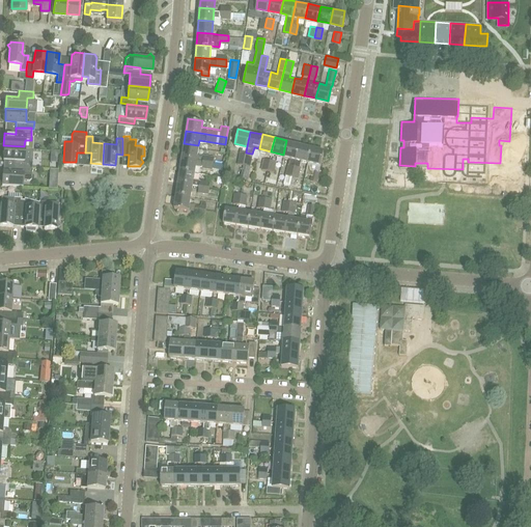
[(283,155),(289,156),(285,172),(291,173),(295,164),(296,157),(299,142),(286,140),(283,155)]
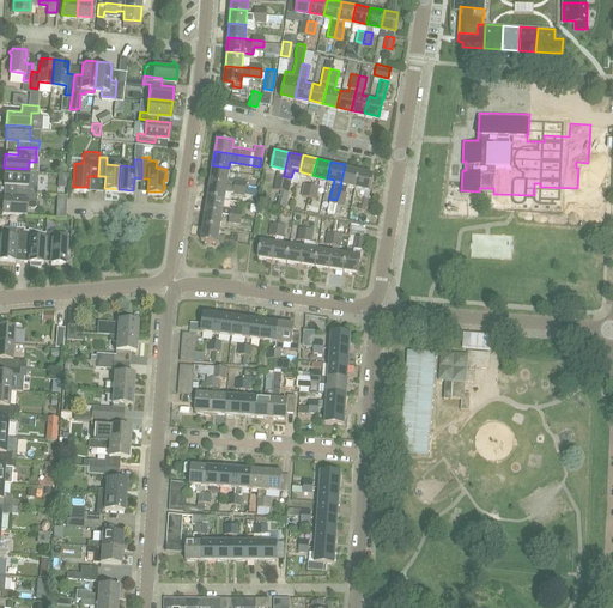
[(581,182),(593,181),(593,163),(581,163),(581,182)]
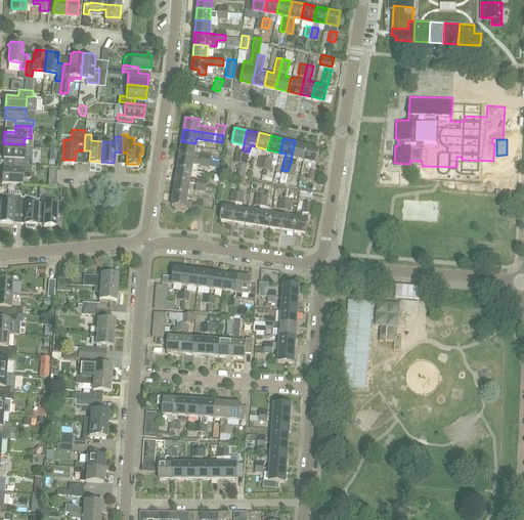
[(294,173),(296,163),(297,157),(304,158),(307,143),(295,140),(292,155),(291,162),(288,171),(294,173)]
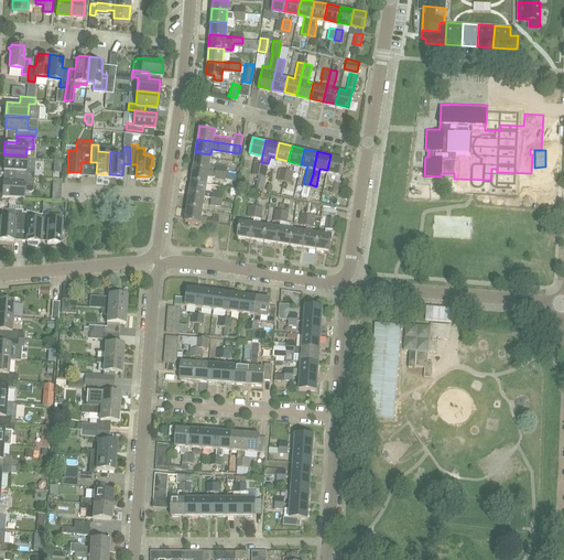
[(195,152),(193,165),(208,168),(226,171),(227,164),(217,162),(209,161),(210,154),(195,152)]
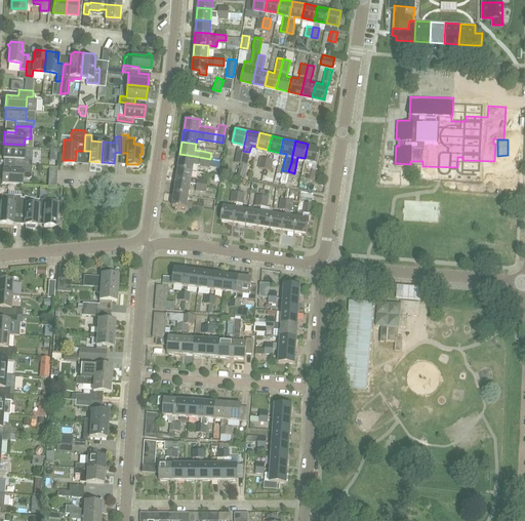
[(13,162),(29,163),(30,157),(24,156),(24,145),(3,144),(3,156),(13,156),(13,162)]
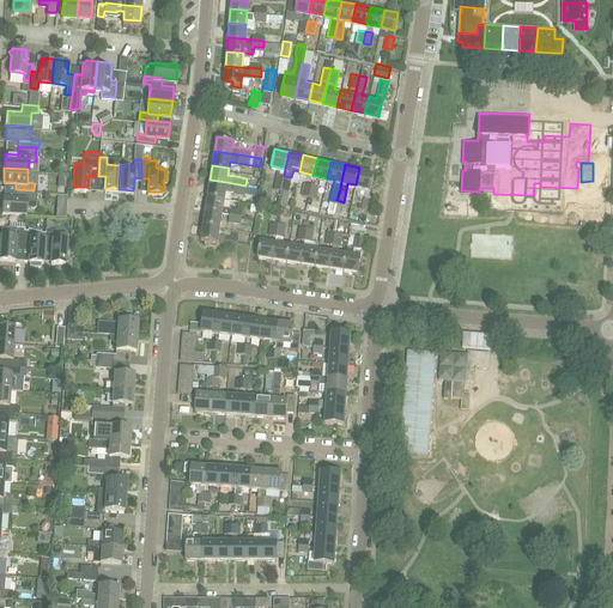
[(374,171),(359,168),(356,184),(370,188),(374,171)]
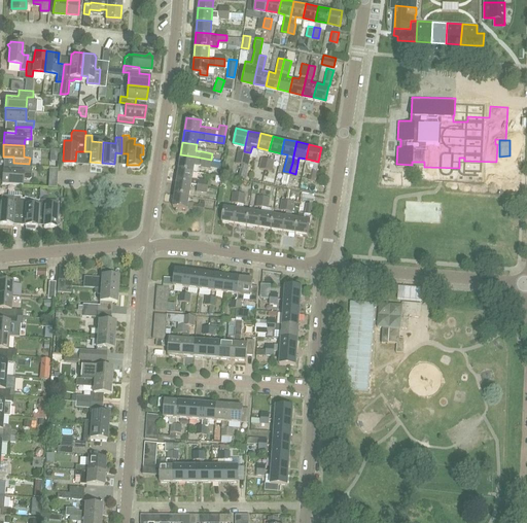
[(238,149),(235,160),(241,162),(244,151),(238,149)]
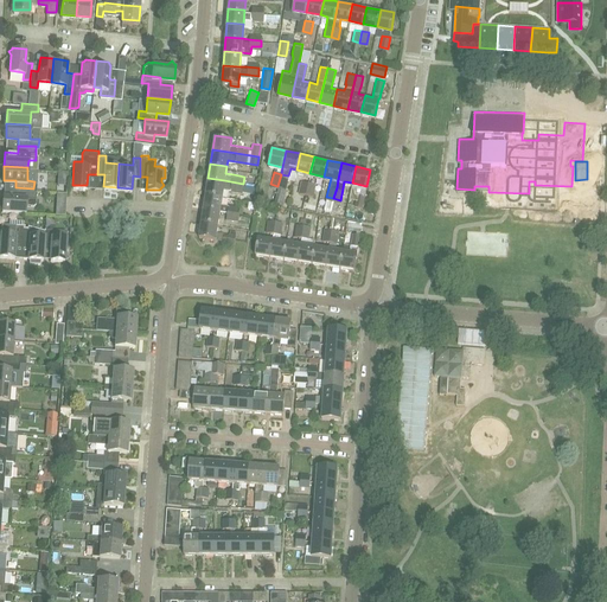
[(224,180),(208,178),(205,192),(222,194),(223,187),(242,191),(243,184),(224,180)]
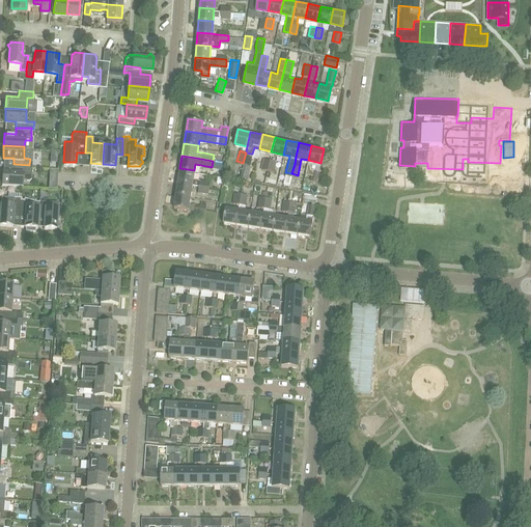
[(261,167),(268,168),(270,158),(263,157),(261,167)]
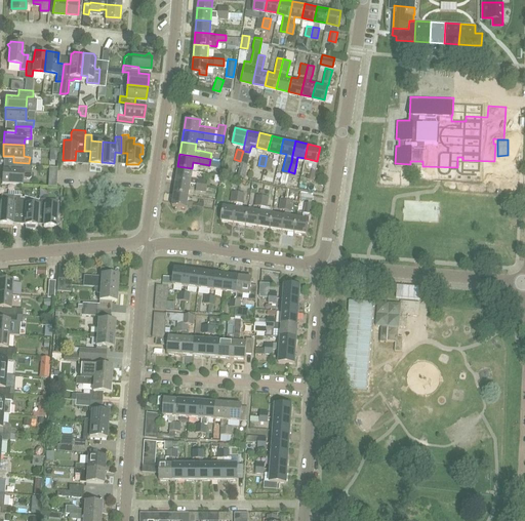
[(271,168),(273,158),(267,156),(265,166),(271,168)]
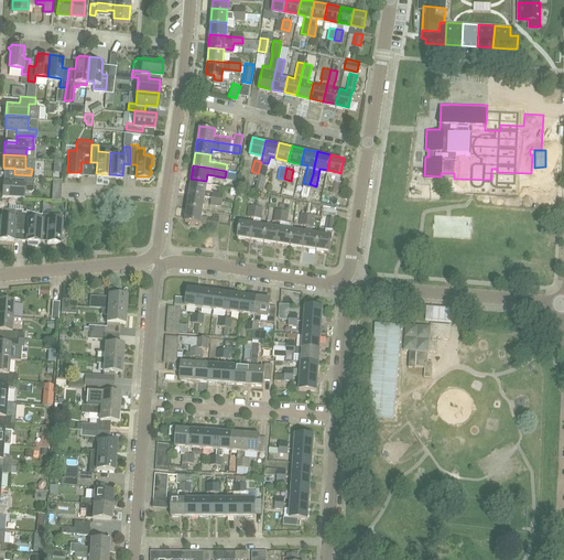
[(33,187),(33,182),(33,175),(31,175),(14,174),(14,181),(2,181),(1,194),(23,195),(24,189),(31,189),(33,187)]
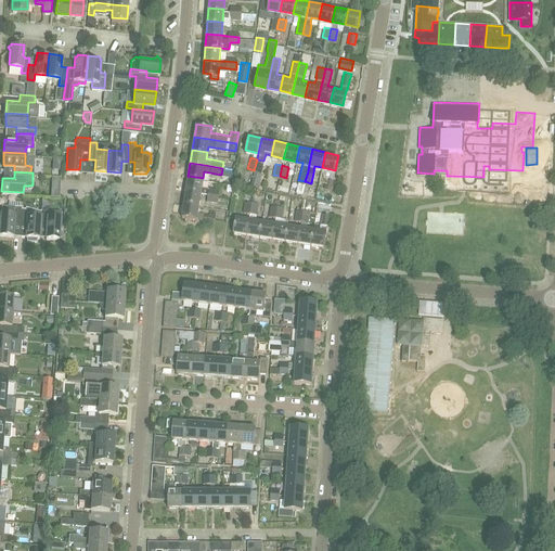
[(203,178),(188,176),(186,189),(201,191),(208,192),(209,186),(202,184),(203,178)]
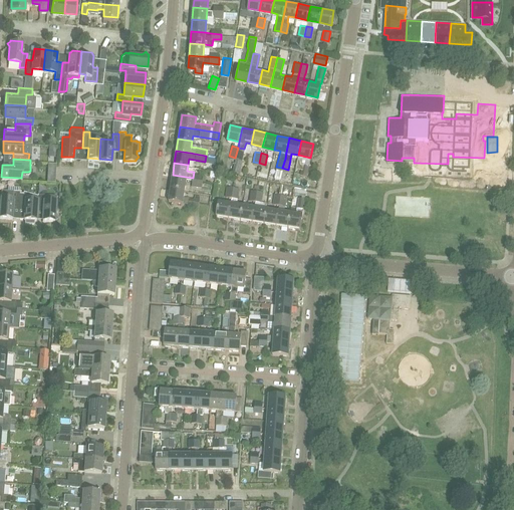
[(306,174),(309,165),(302,163),(300,173),(306,174)]
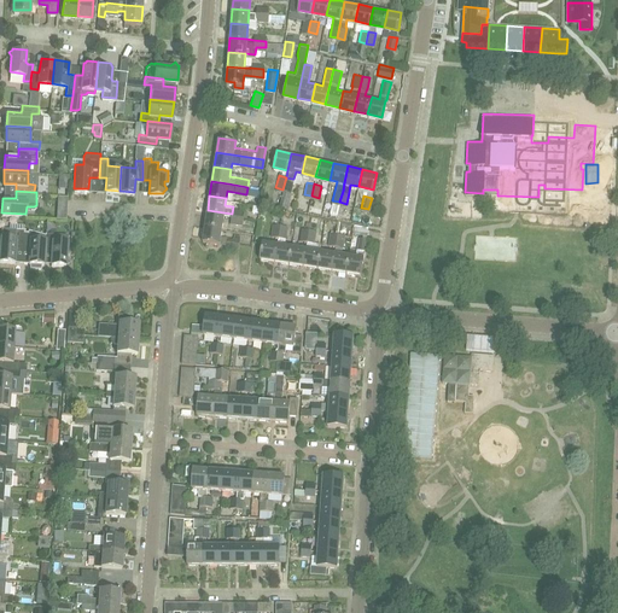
[(232,214),(244,216),(245,208),(233,205),(233,206),(232,214)]
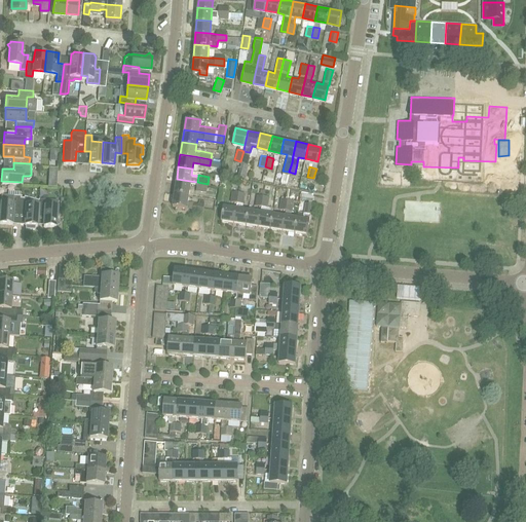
[(177,179),(175,191),(188,193),(190,181),(177,179)]
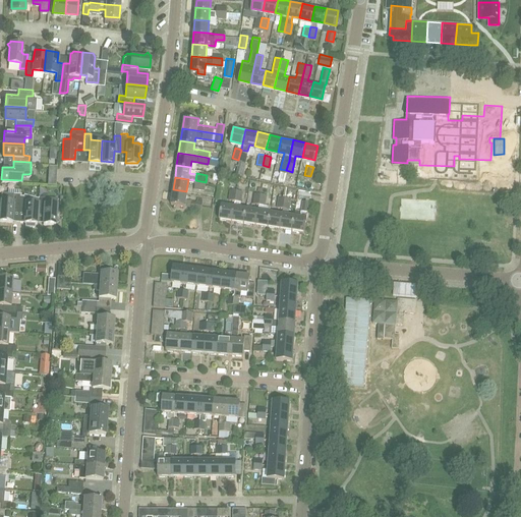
[(235,188),(234,197),(241,199),(243,189),(235,188)]
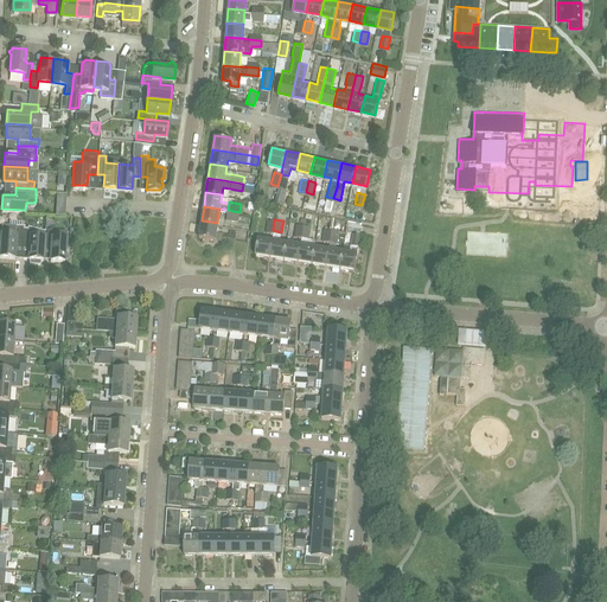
[(230,228),(230,231),(216,229),(217,223),(202,221),(199,234),(223,238),(235,241),(236,229),(230,228)]
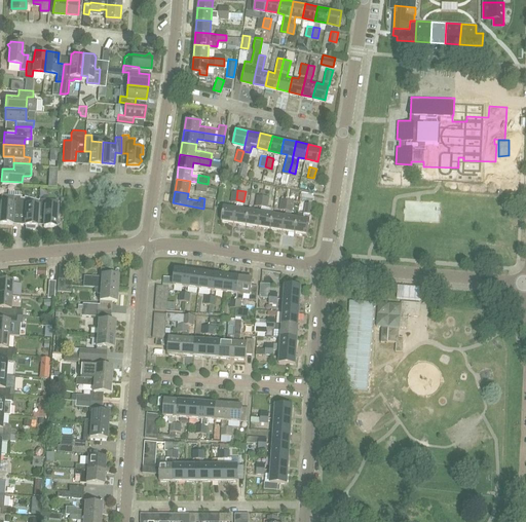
[(12,211),(19,211),(20,195),(21,193),(1,192),(0,210),(0,220),(11,221),(12,211)]
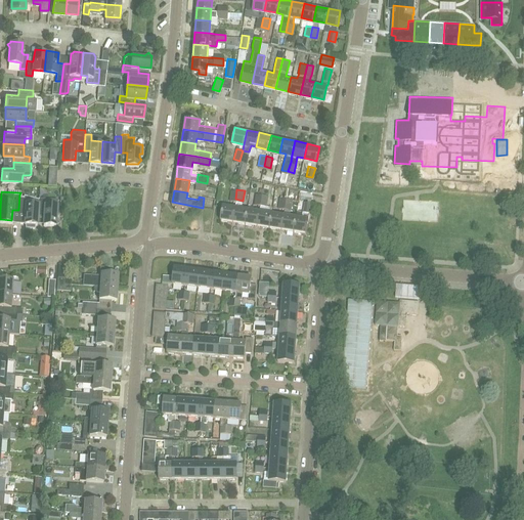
[(261,192),(260,203),(266,204),(268,193),(261,192)]
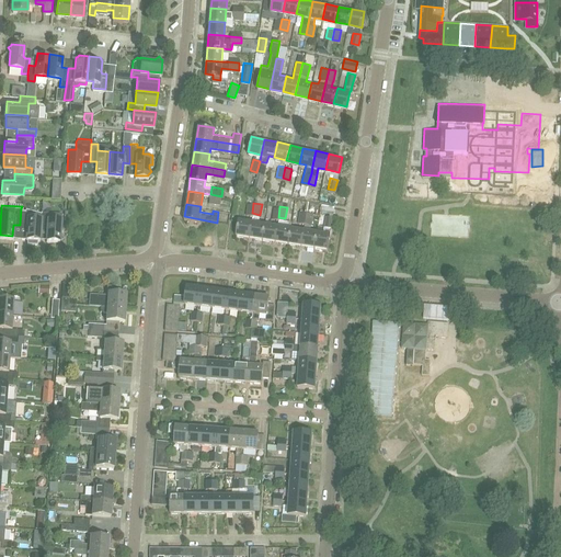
[(26,226),(26,237),(27,237),(27,240),(37,241),(37,238),(39,238),(41,227),(41,216),(27,215),(29,208),(21,208),(20,225),(26,226)]
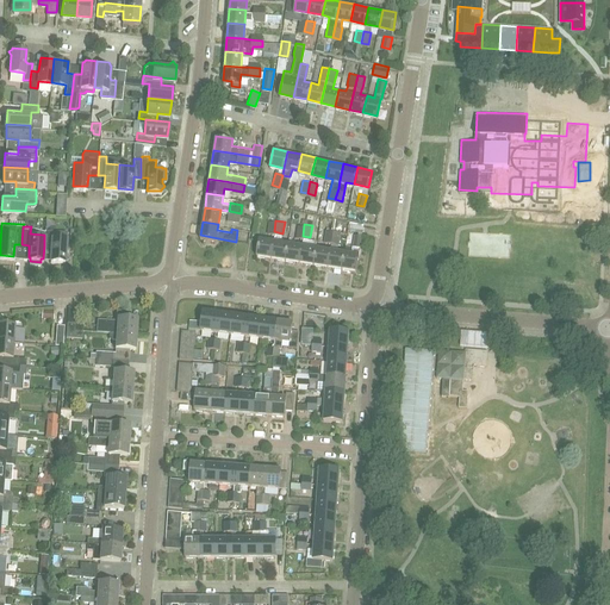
[(64,260),(64,259),(68,255),(66,251),(67,236),(53,236),(53,229),(45,228),(44,235),(44,247),(51,247),(50,259),(64,260)]
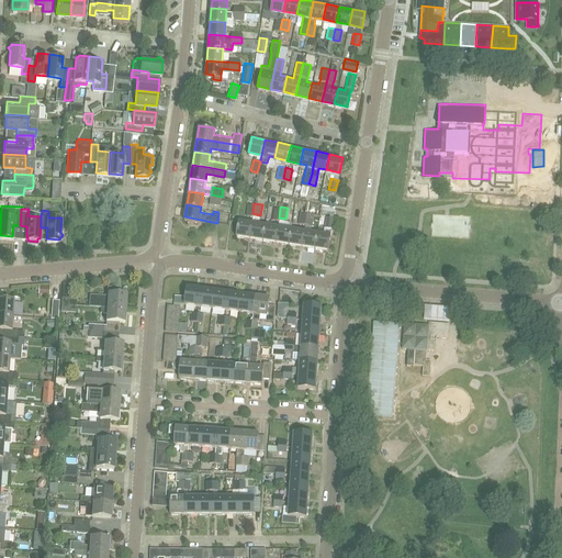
[(251,220),(249,235),(262,237),(265,222),(259,221),(260,215),(253,213),(251,220)]
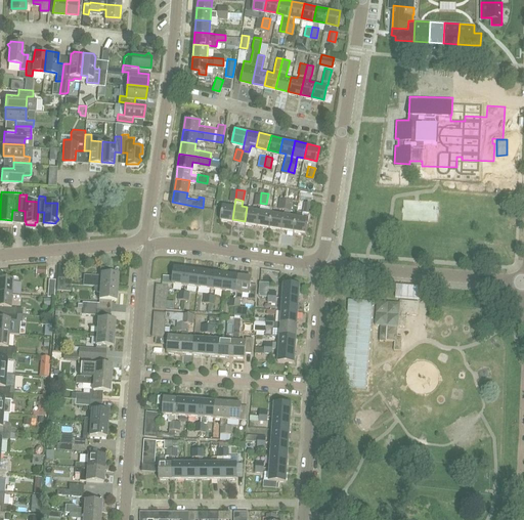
[(306,230),(310,200),(305,199),(302,215),(296,214),(294,228),(306,230)]
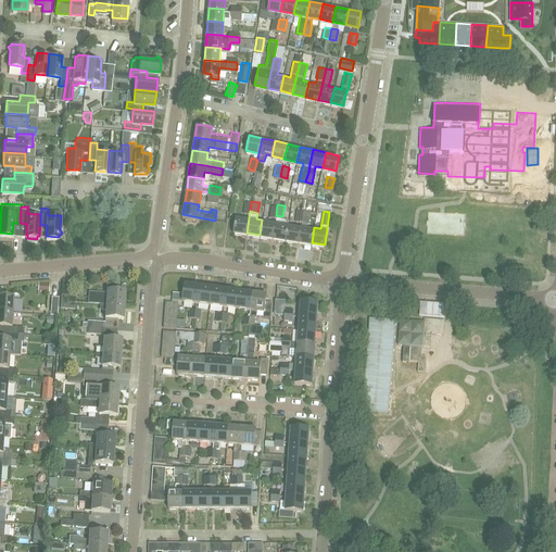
[(234,230),(247,233),(249,217),(236,215),(234,230)]
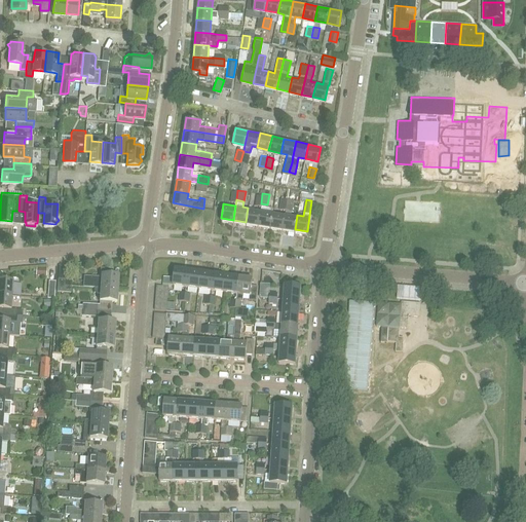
[(246,222),(258,224),(260,209),(248,208),(246,222)]
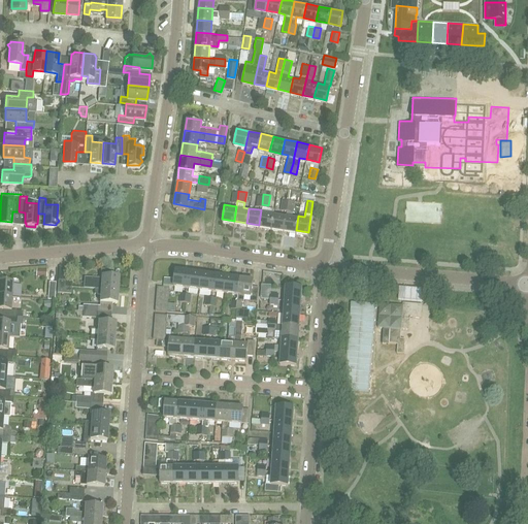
[(259,225),(271,227),(273,211),(261,209),(259,225)]
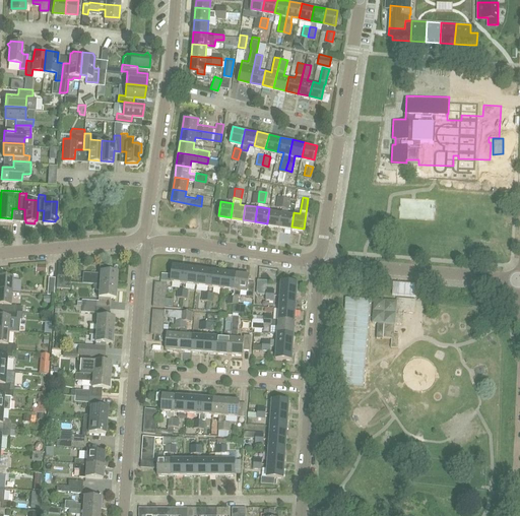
[(267,223),(279,224),(281,210),(269,208),(267,223)]
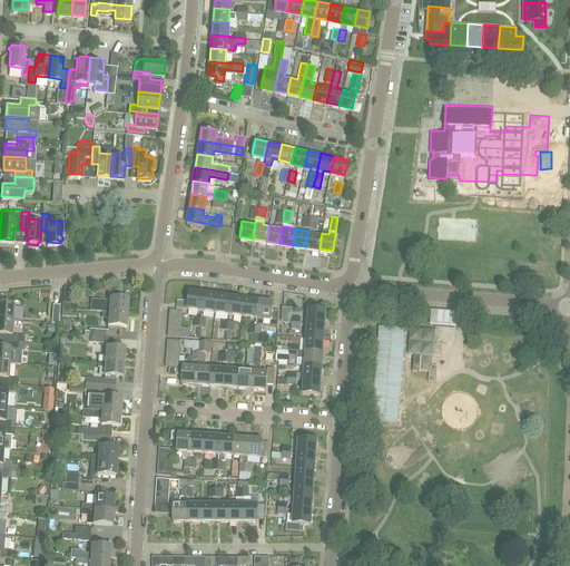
[(306,246),(320,249),(322,233),(308,231),(306,246)]
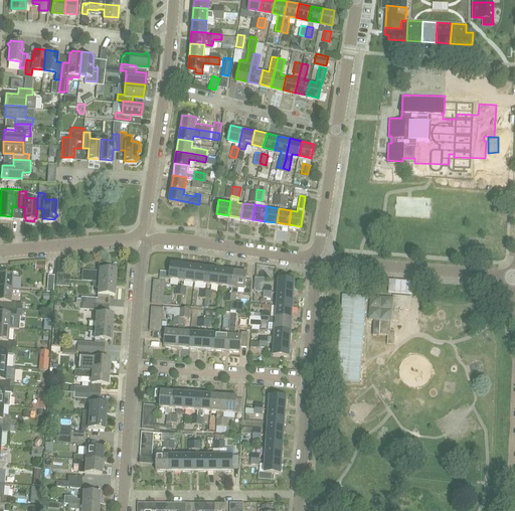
[(92,278),(115,280),(116,267),(110,267),(111,261),(99,260),(98,269),(82,268),(81,278),(92,278)]
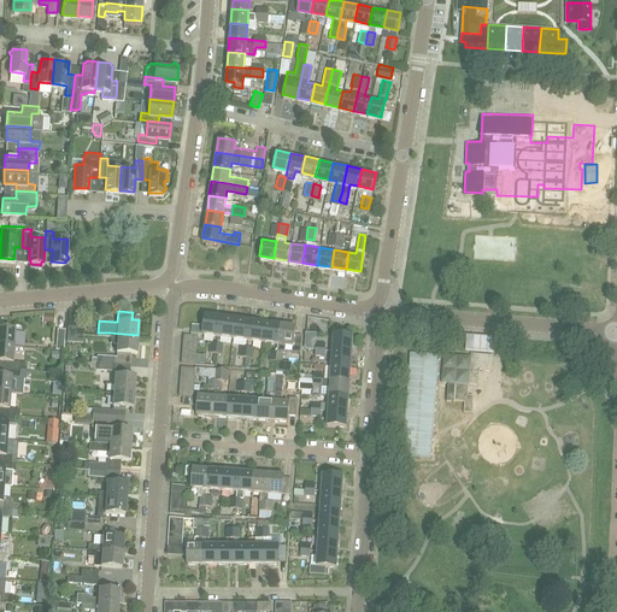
[(203,330),(217,333),(219,313),(205,311),(203,330)]
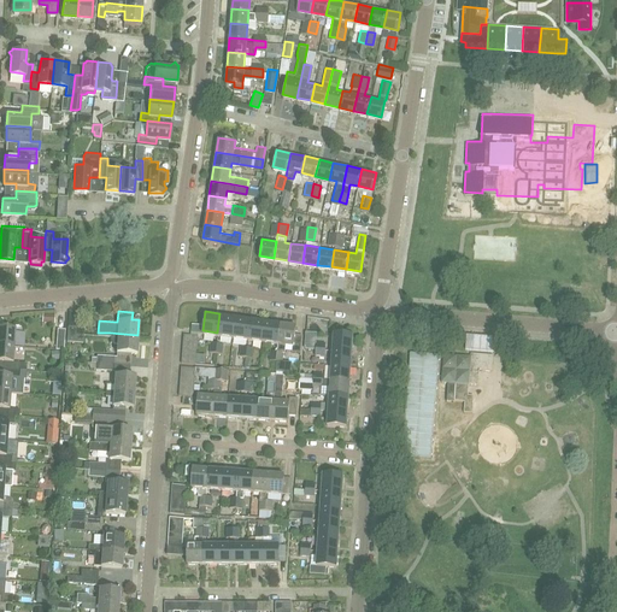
[(235,315),(219,313),(217,333),(233,334),(235,315)]
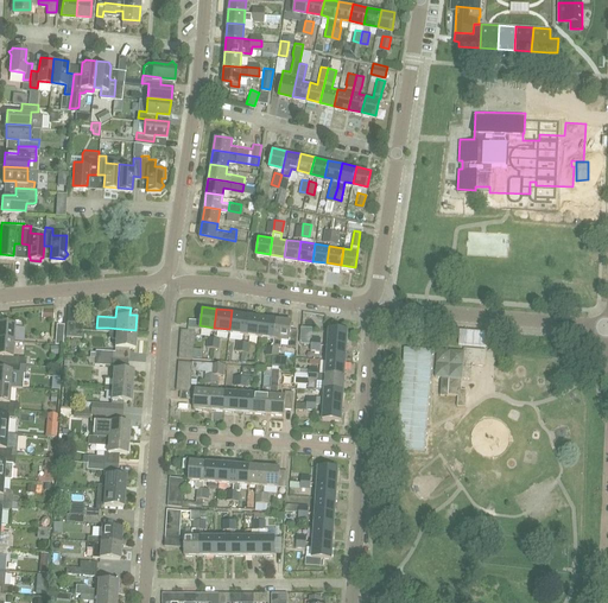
[(246,312),(232,310),(229,329),(244,331),(246,312)]
